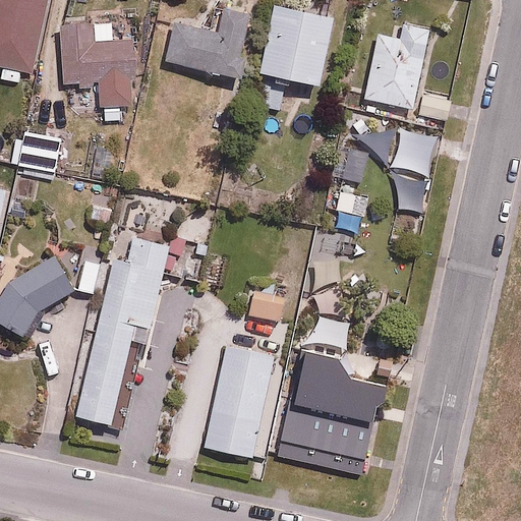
[(49,0),(0,0),(0,65),(34,73),(49,0)]
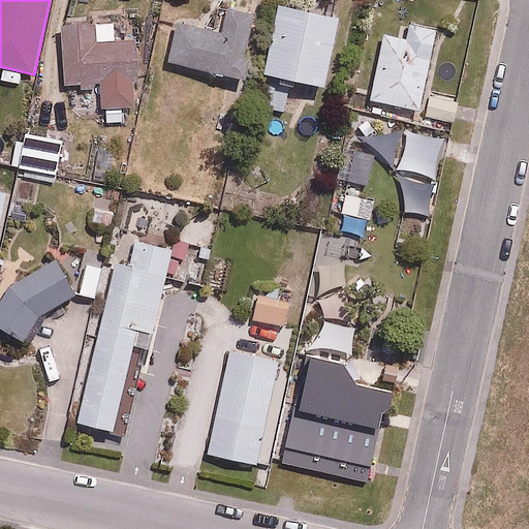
[(297,76),(333,83),(343,13),(279,3),(261,106),(291,112),(297,76)]
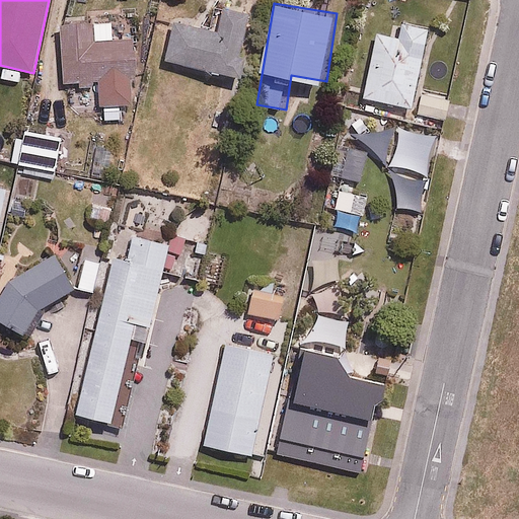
[(222,30),(174,20),(167,55),(243,71),(255,14),(227,8),(222,30)]
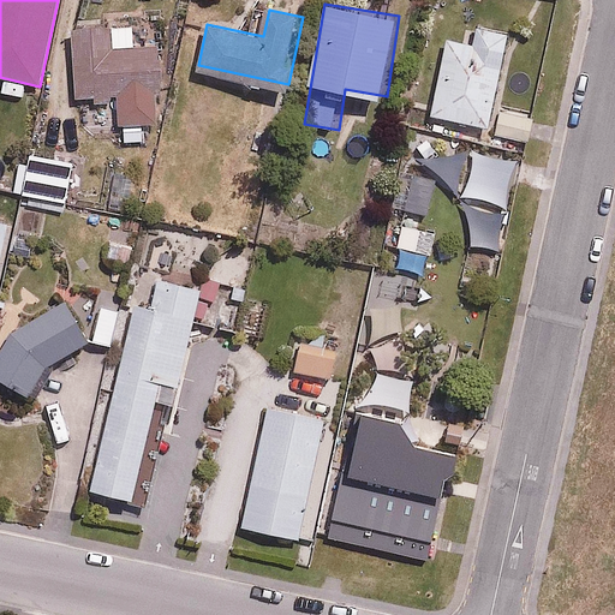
[(120,126),(159,124),(156,94),(165,93),(160,43),(111,47),(109,21),(72,23),(78,100),(118,96),(120,126)]
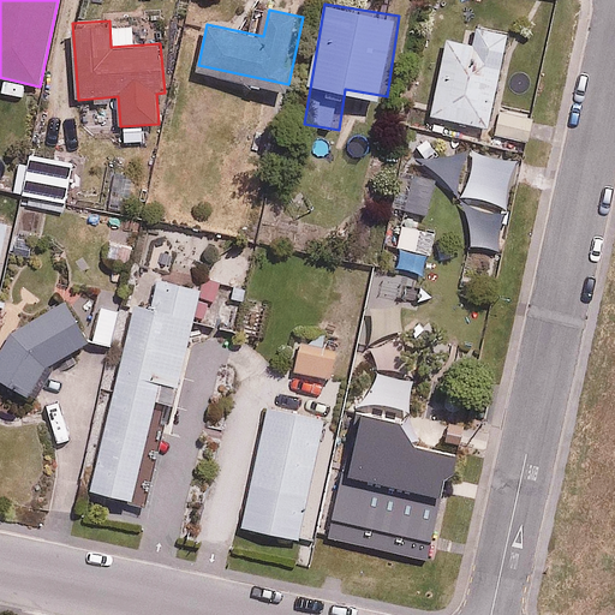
[(448,40),(435,117),(491,126),(489,135),(530,141),(535,117),(496,109),(508,35),(473,29),(471,43),(448,40)]
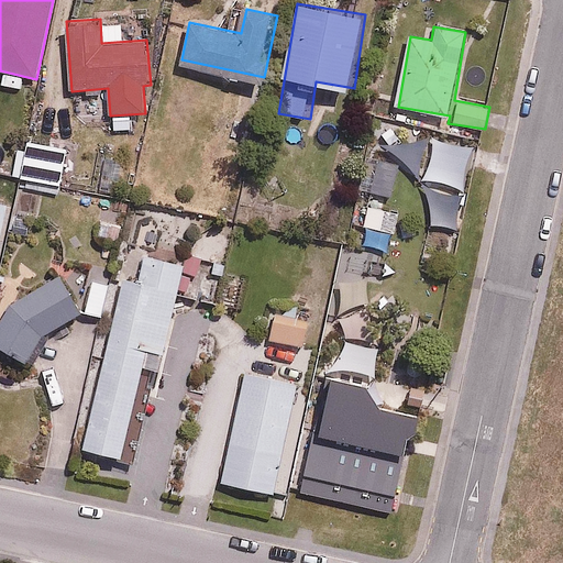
[(70,142),(31,134),(22,177),(63,185),(70,142)]
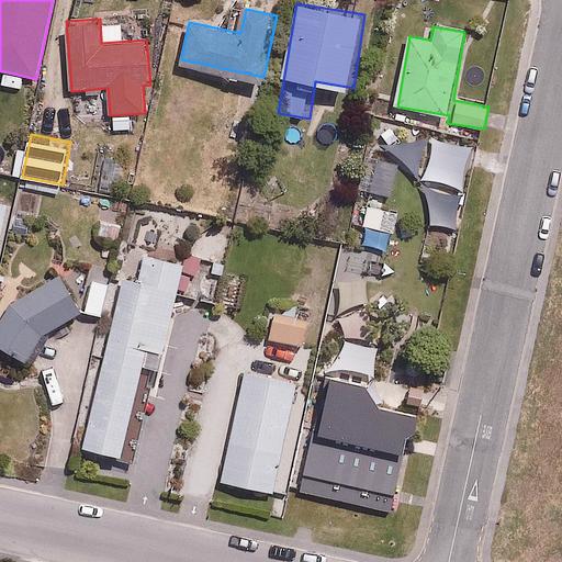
[(391,198),(398,166),(379,160),(370,192),(391,198)]
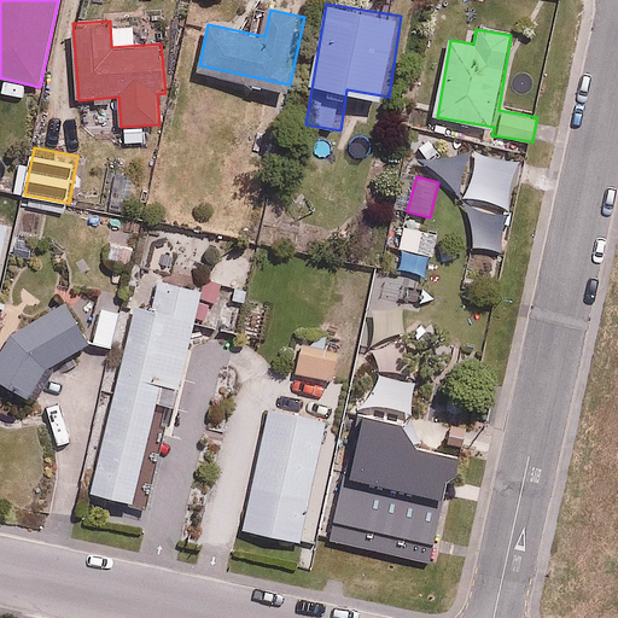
[(427,229),(402,223),(396,248),(423,254),(427,229)]
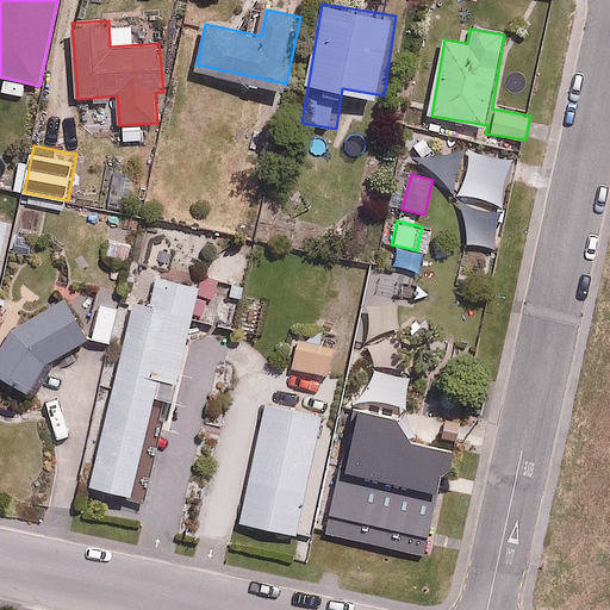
[(148,304),(132,300),(91,487),(132,497),(159,377),(180,381),(201,285),(155,274),(148,304)]
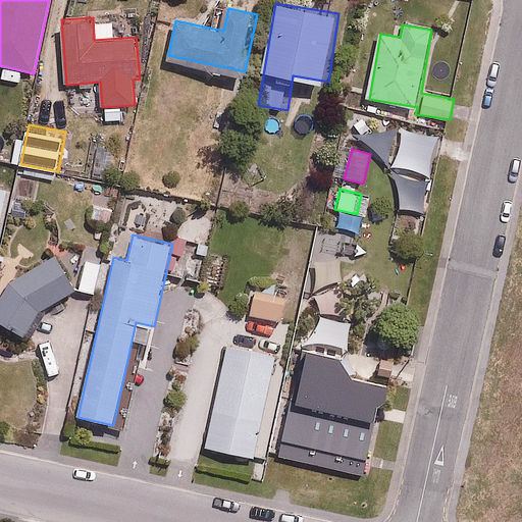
[(79,290),(57,251),(10,278),(0,300),(0,323),(28,336),(38,313),(79,290)]
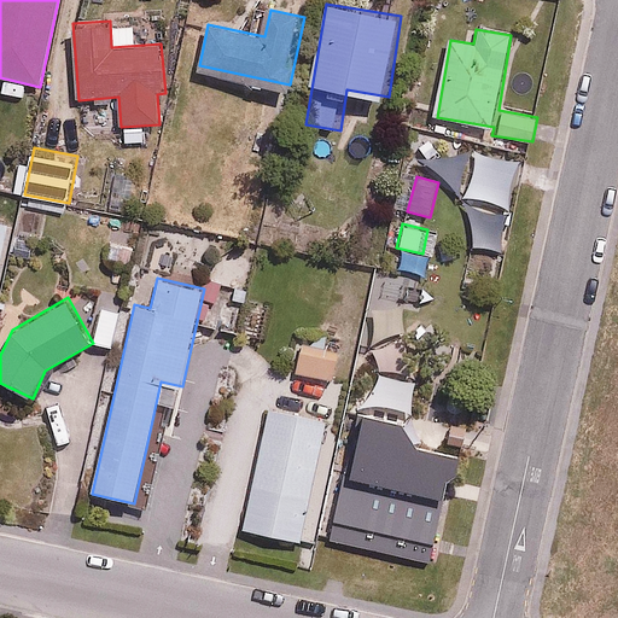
[(112,345),(121,308),(101,304),(93,342),(112,345)]
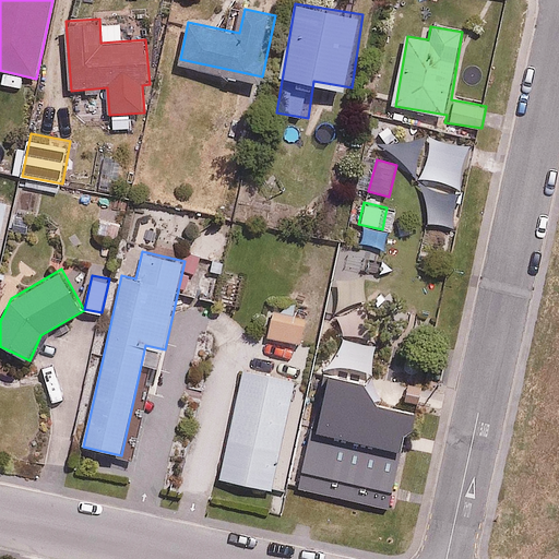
[(309,319),(268,311),(263,336),(305,343),(309,319)]
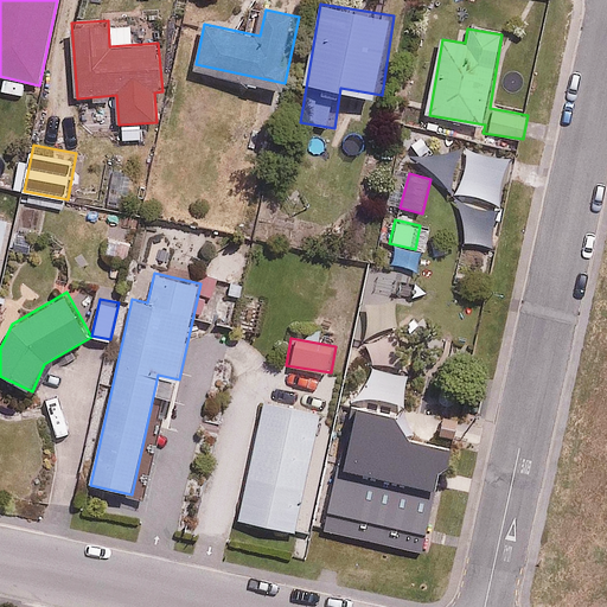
[(409,375),(355,365),(325,532),(427,549),(435,500),(448,503),(459,441),(400,432),(409,375)]
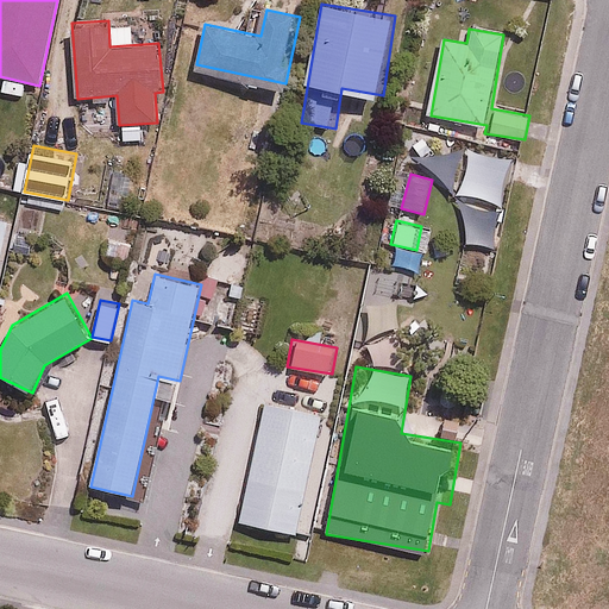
[(275,405),(257,401),(234,516),(299,529),(327,388),(280,378),(275,405)]
